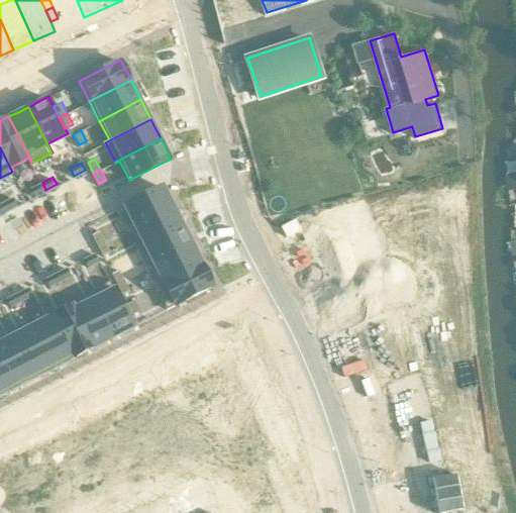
[(42,182),(31,188),(34,195),(45,190),(42,182)]
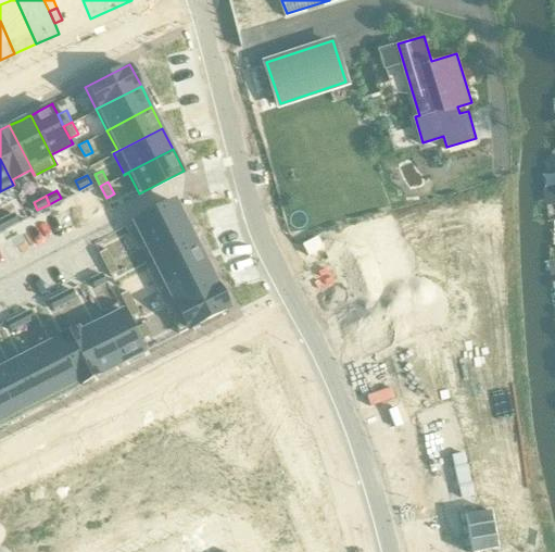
[(175,199),(126,224),(137,247),(187,221),(175,199)]
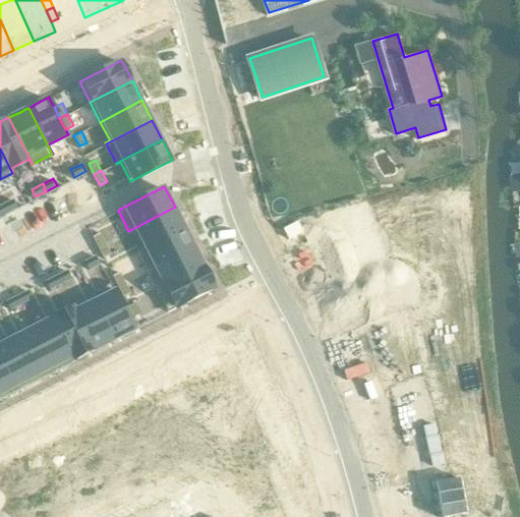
[(14,197),(3,204),(7,211),(18,206),(14,197)]
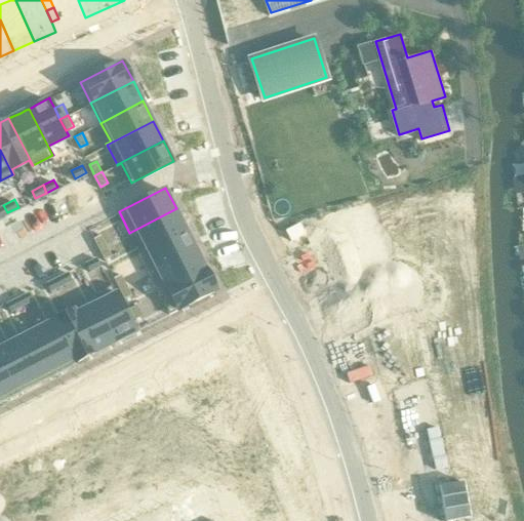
[(176,208),(129,233),(130,233),(134,231),(144,249),(138,251),(139,252),(186,229),(176,208)]
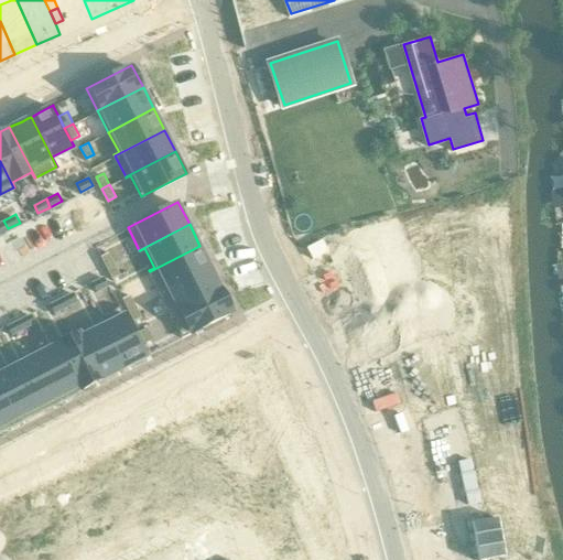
[(323,238),(309,245),(314,256),(328,248),(323,238)]
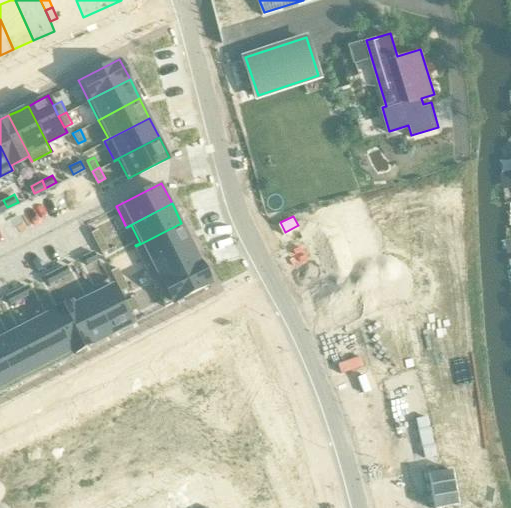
[(181,223),(136,246),(146,265),(191,242),(181,223)]
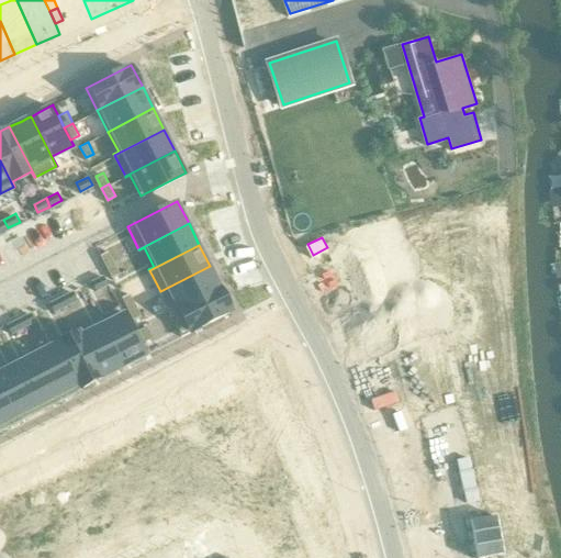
[(109,249),(101,254),(107,265),(114,261),(109,249)]
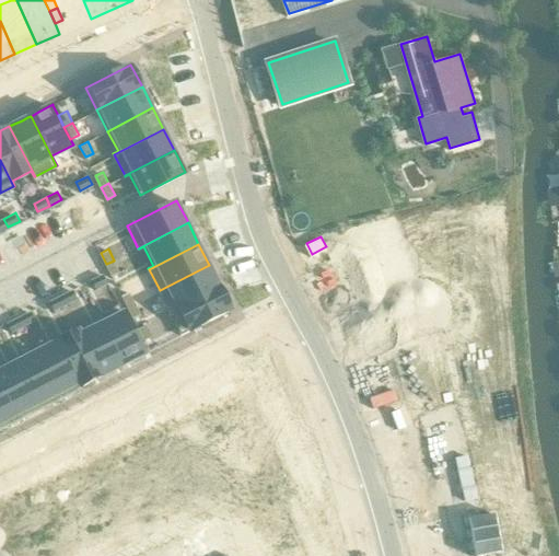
[(114,261),(106,264),(113,276),(120,271),(114,261)]
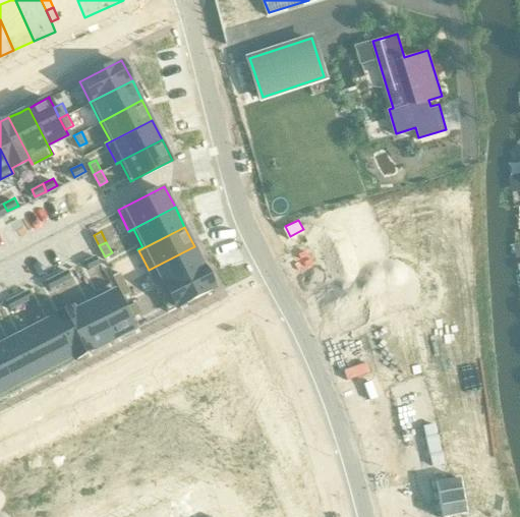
[(194,246),(149,270),(159,289),(205,266),(194,246)]
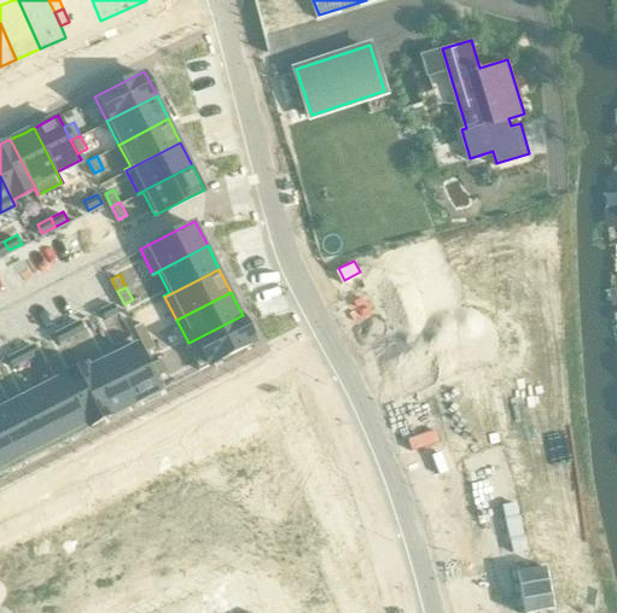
[(115,302),(102,308),(105,317),(118,310),(115,302)]
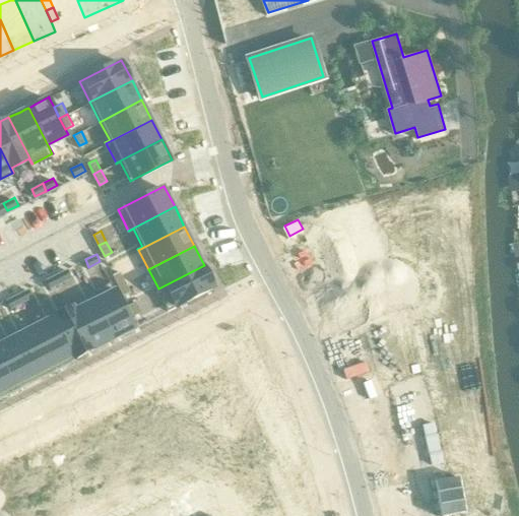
[(204,265),(158,288),(169,309),(214,285),(204,265)]
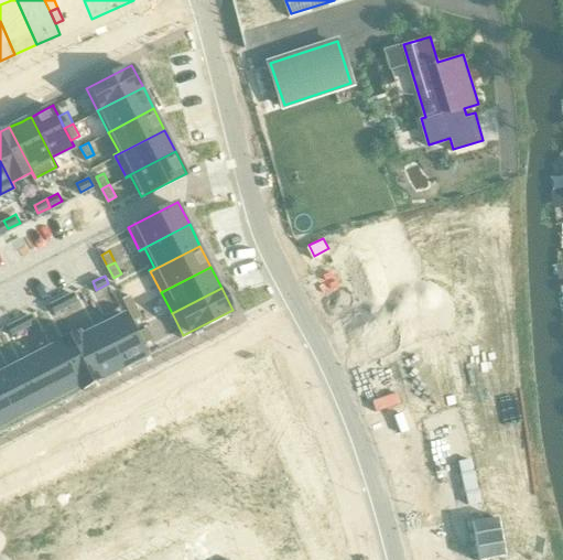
[(74,291),(62,298),(66,305),(78,300),(74,291)]
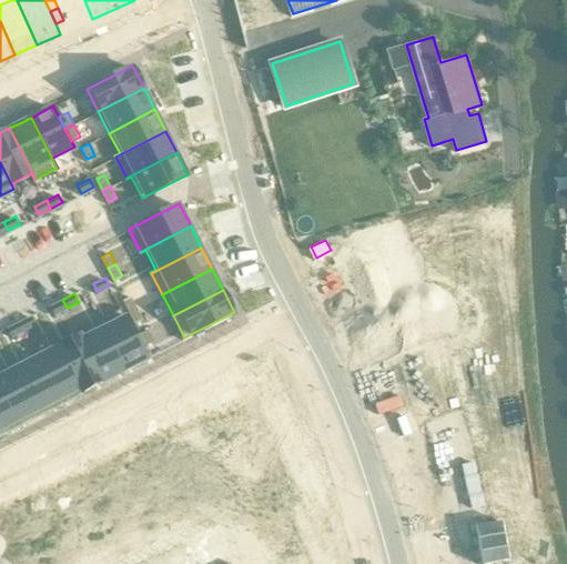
[(131,294),(123,299),(130,311),(138,306),(131,294)]
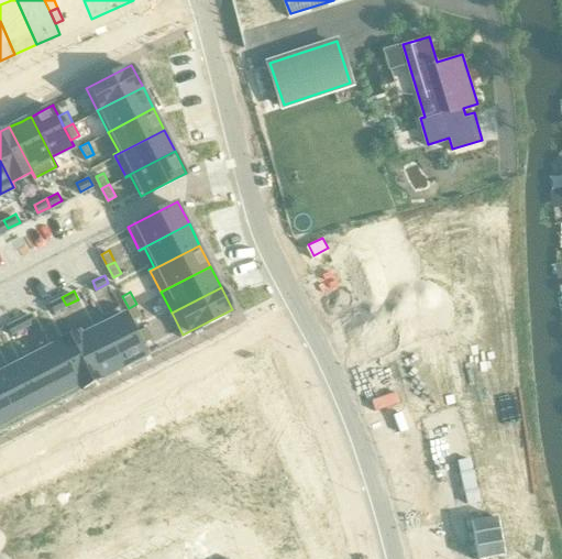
[(62,297),(51,303),(54,310),(66,305),(62,297)]
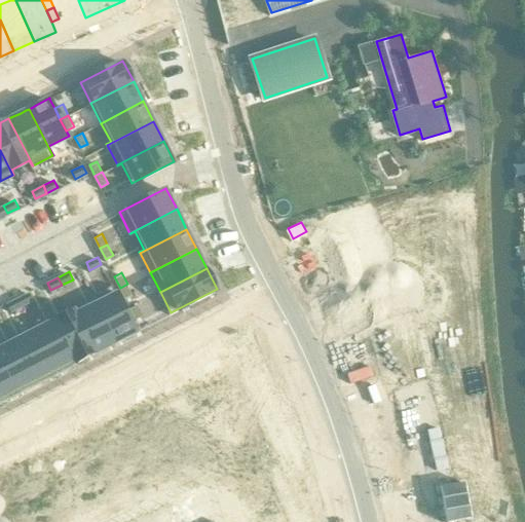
[(112,284),(91,294),(115,341),(136,331),(112,284)]
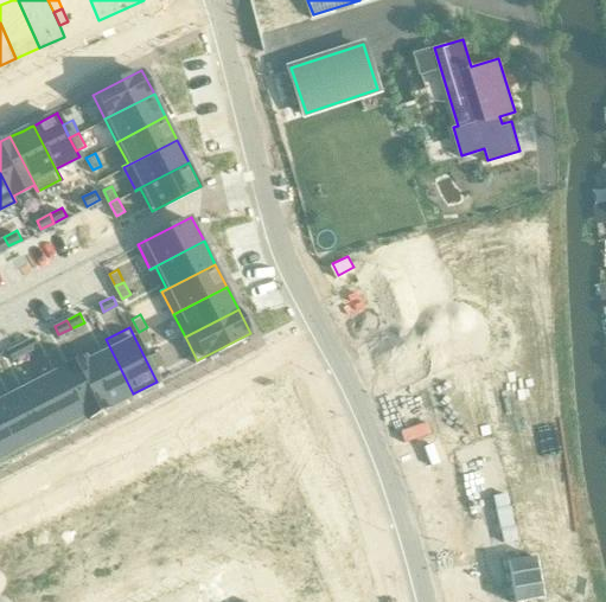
[(147,327),(139,332),(145,345),(153,340),(147,327)]
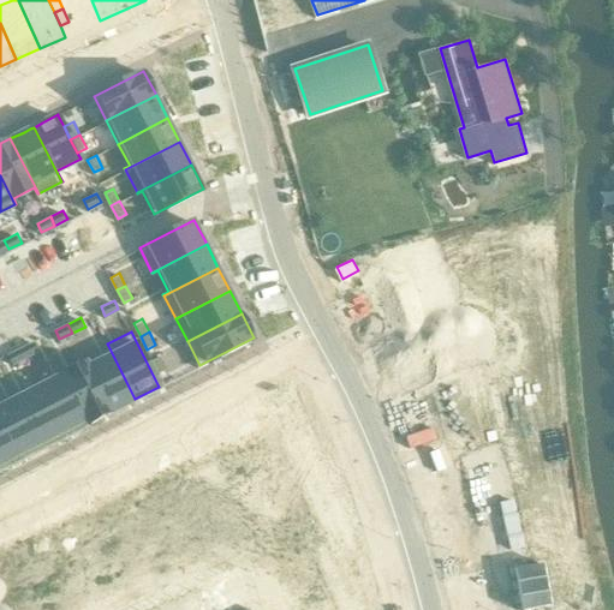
[(35,341),(22,347),(25,357),(39,350),(35,341)]
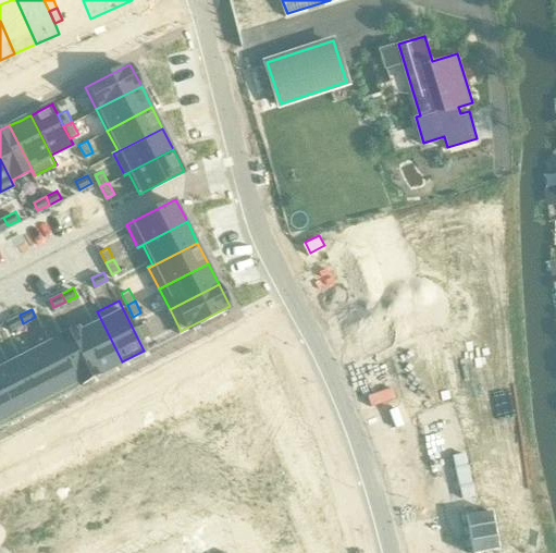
[(79,328),(78,328),(101,372),(122,361),(97,311),(96,312),(101,321),(82,331),(79,328)]
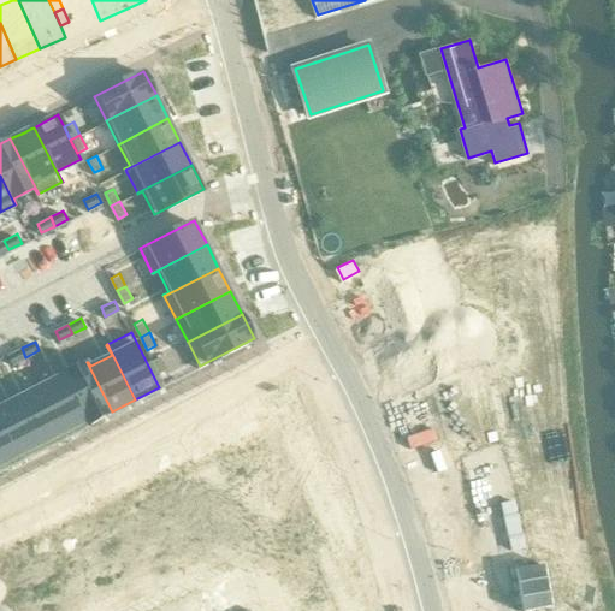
[(22,348),(9,355),(13,363),(25,357),(22,348)]
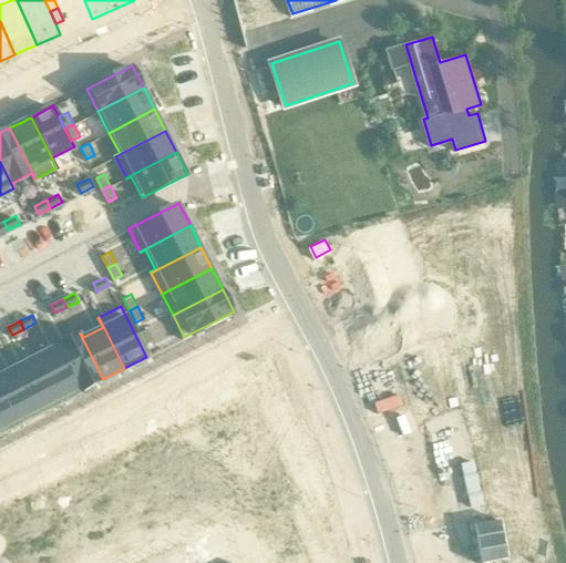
[(148,327),(141,331),(146,344),(154,339),(148,327)]
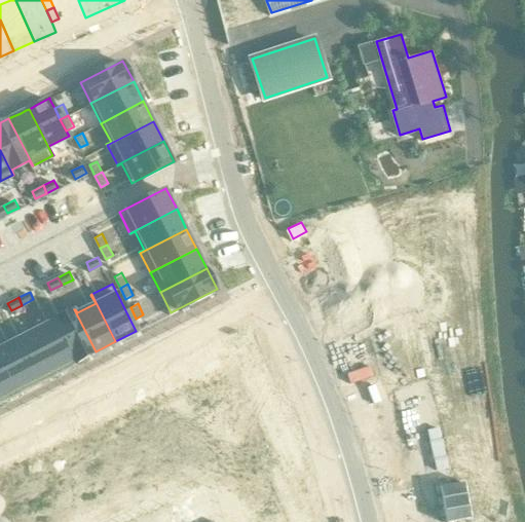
[(53,314),(52,315),(76,362),(96,351),(74,309),(55,320),(53,314)]
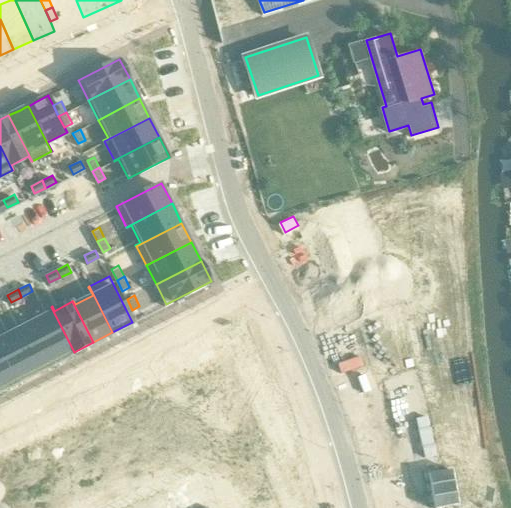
[(51,307),(32,317),(53,358),(71,348),(73,352),(74,352),(51,307)]
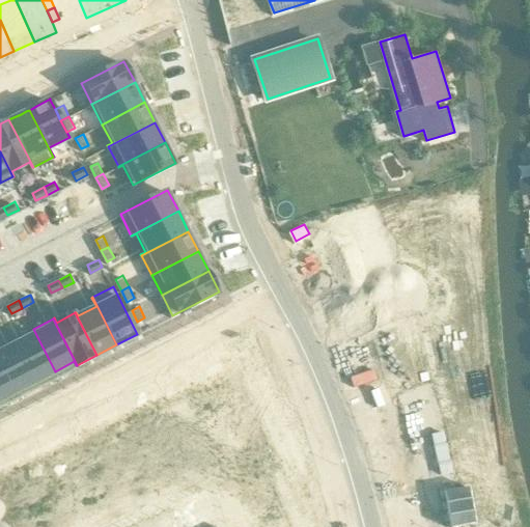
[(33,329),(12,338),(34,382),(55,371),(33,329)]
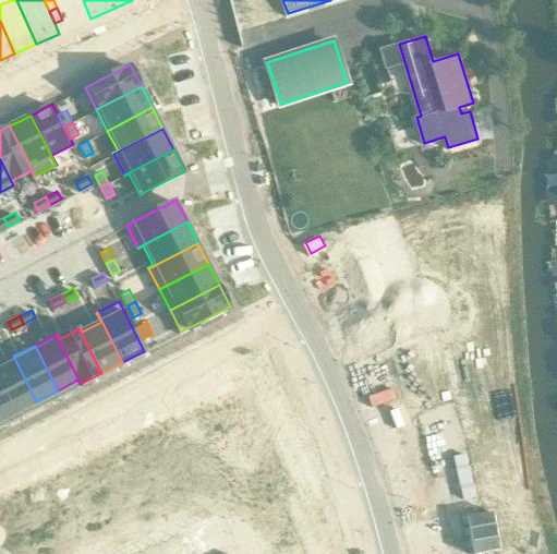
[(13,356),(0,362),(0,381),(15,411),(36,401),(13,356)]
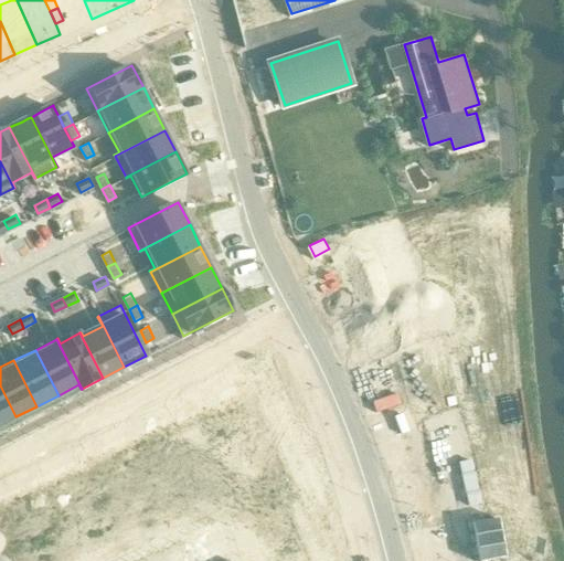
[(0,424),(16,416),(0,385),(0,424)]
